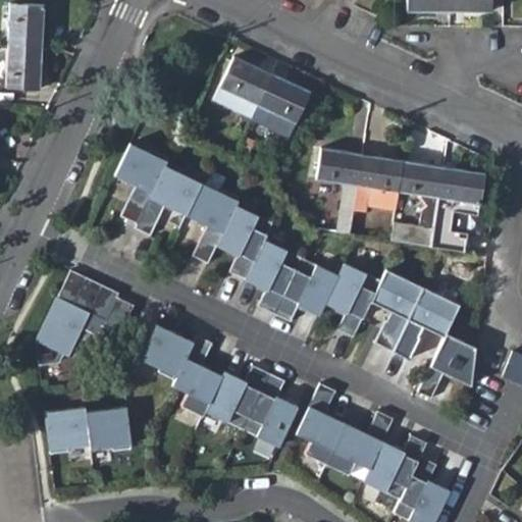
[(406,0),(406,11),(448,11),(448,0),(406,0)]
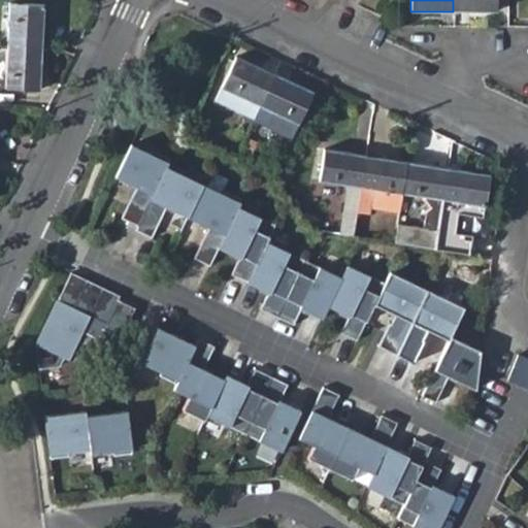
[(453,0),(453,11),(494,11),(494,0),(453,0)]
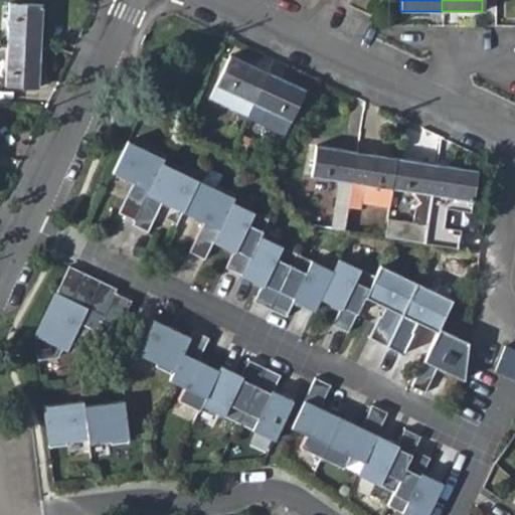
[(6,45),(40,46),(42,5),(8,3),(6,45)]
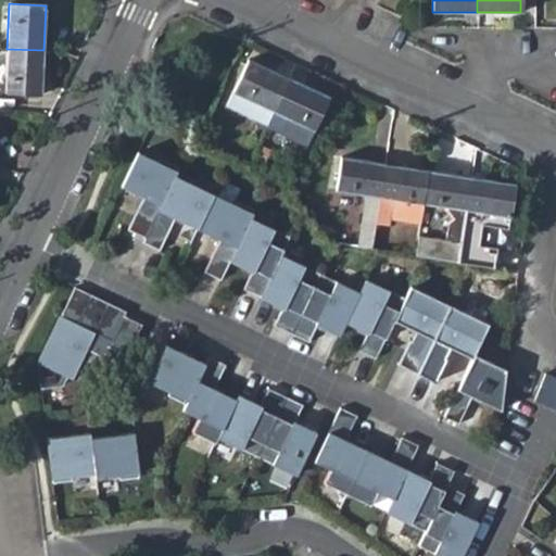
[(43,50),(7,49),(5,93),(41,95),(43,50)]
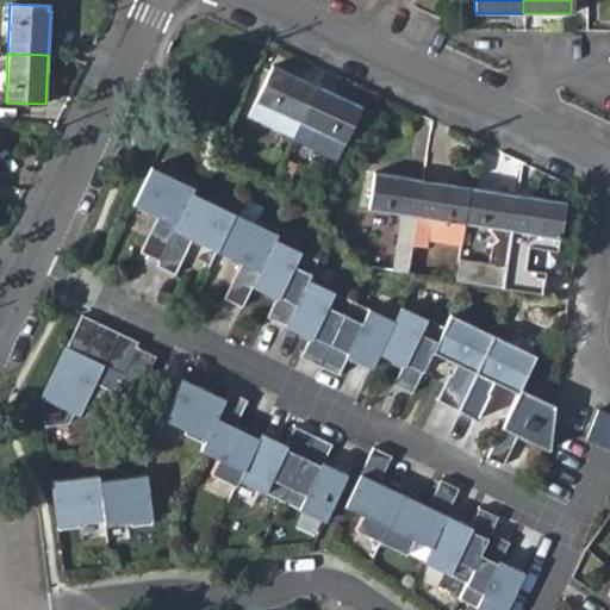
[(247,118),(291,137),(292,136),(316,85),(272,64),(247,118)]
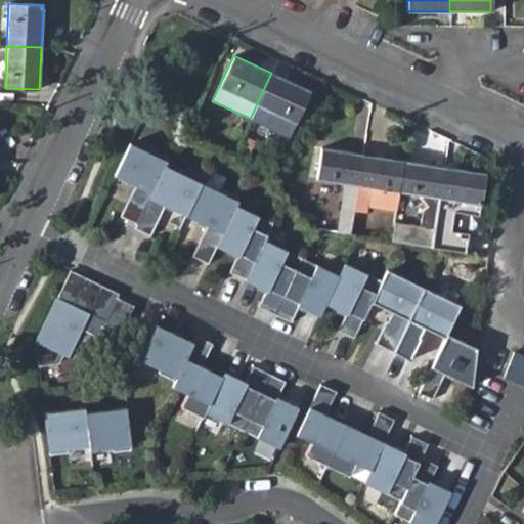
[(271,73),(251,117),(264,123),(263,126),(289,138),(311,91),(271,73)]
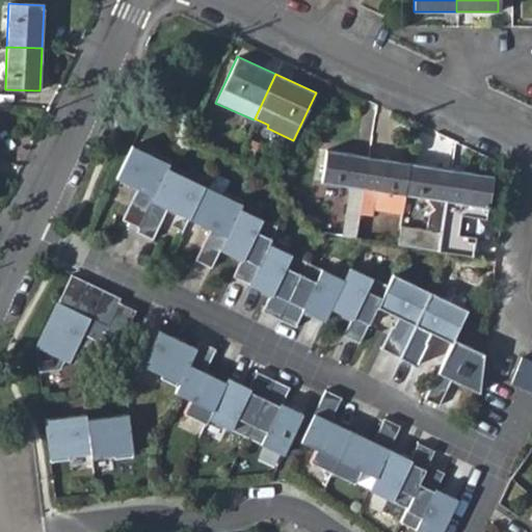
[(255,118),(254,120),(254,121),(267,128),(268,125),(255,118)]
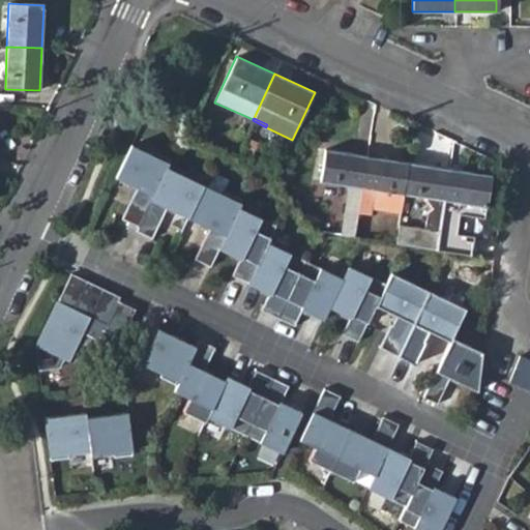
[(238,206),(242,199),(225,190),(223,194),(183,175),(185,171),(168,163),(170,158),(152,150),(150,153),(131,144),(116,176),(137,186),(121,218),(137,227),(136,231),(150,238),(166,207),(208,228),(194,258),(209,266),(218,247),(239,258),(232,273),(248,282),(247,283),(269,293),(261,308),(294,324),(301,308),(322,319),(328,306),(350,317),(342,333),(358,342),(376,304),(396,315),(392,324),(390,323),(379,347),(415,364),(427,341),(423,340),(429,330),(449,341),(451,336),(466,307),(391,271),(386,282),(350,264),(343,278),(267,241),(275,225),(238,206)]
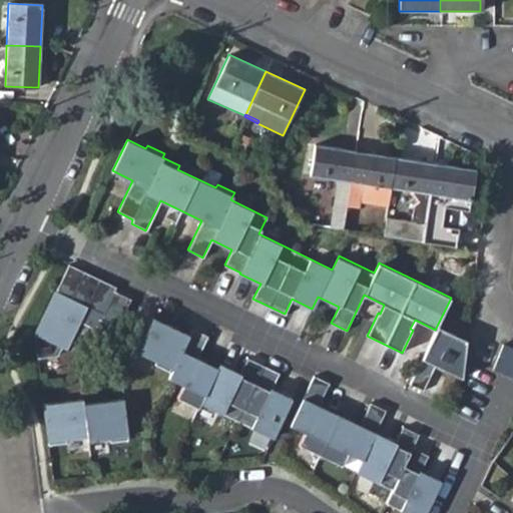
[(334,179),(328,228),(342,230),(346,206),(355,150),(314,144),(310,175),(334,179)]
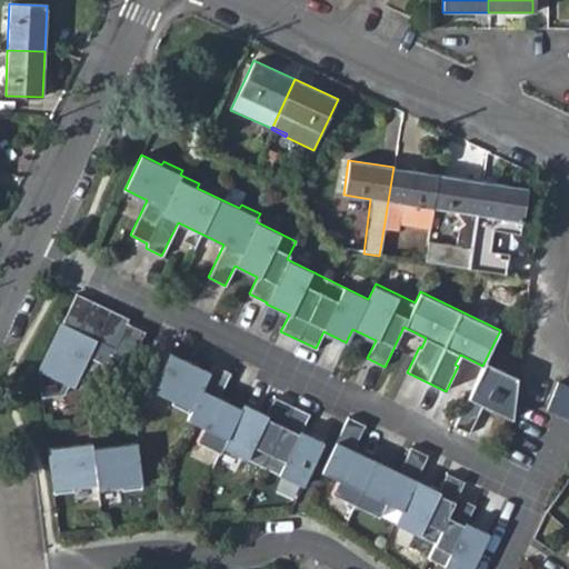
[(399,225),(429,230),(432,208),(438,173),(393,167),(383,229),(398,232),(399,225)]
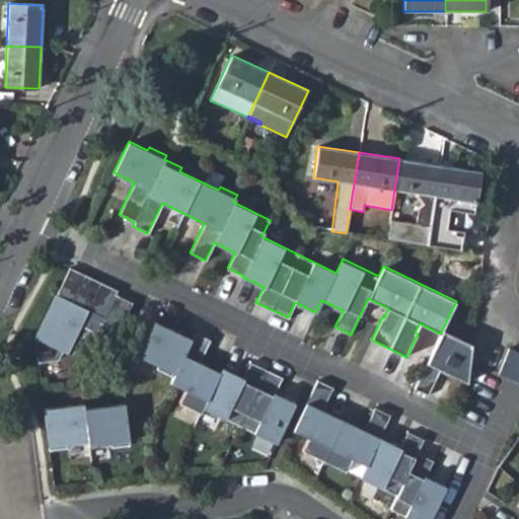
[(387,239),(412,242),(427,245),(430,227),(439,165),(399,158),(394,190),(417,194),(416,196),(422,204),(418,208),(415,224),(390,220),(387,239)]
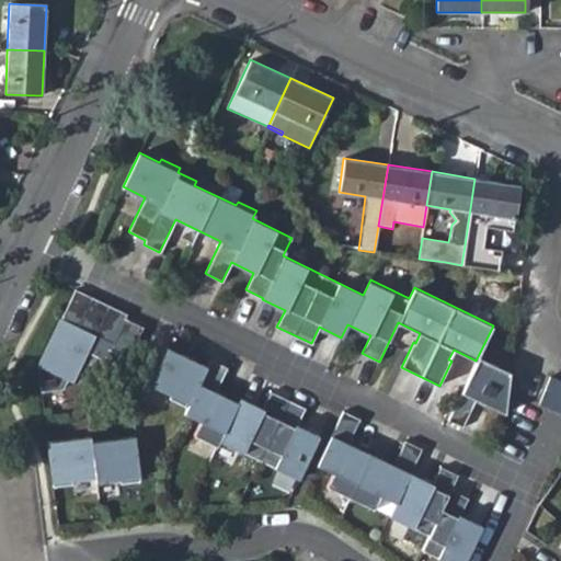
[(518,185),(474,179),(465,245),(479,247),(481,227),(511,231),(518,185)]
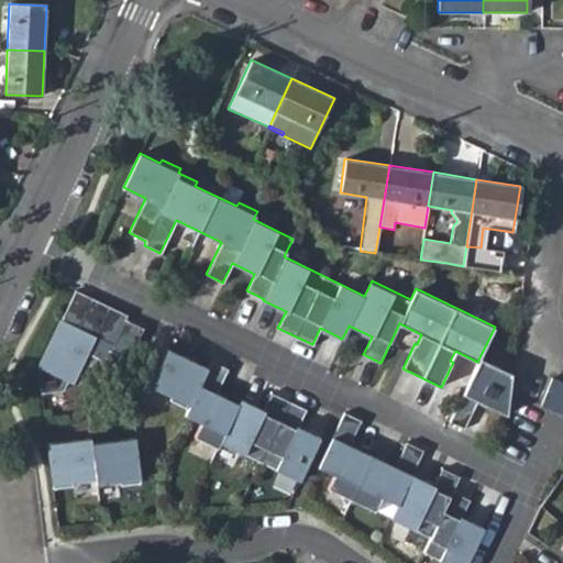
[(375,253),(389,255),(394,230),(379,227),(375,253)]
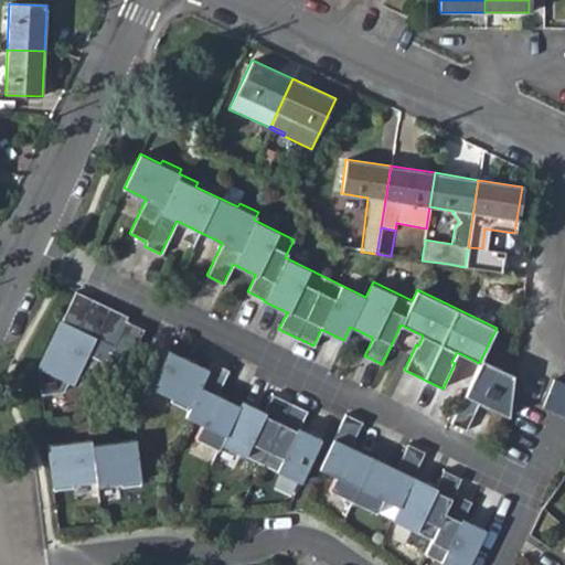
[(465,267),(497,272),(500,252),(482,248),(468,247),(465,267)]
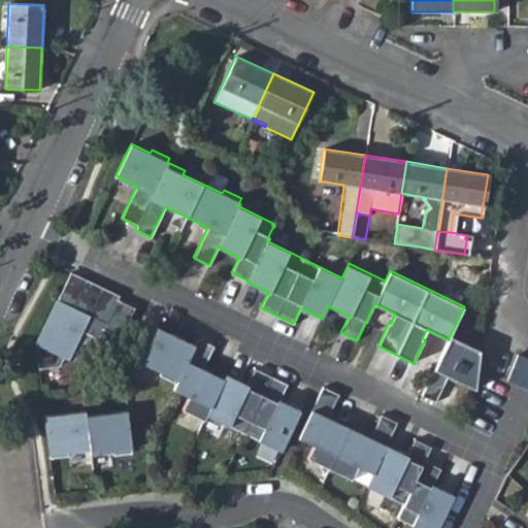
[(118,299),(120,295),(71,271),(34,343),(38,369),(59,367),(64,357),(68,359),(76,341),(81,331),(98,339),(103,329),(121,337),(135,307),(118,299)]
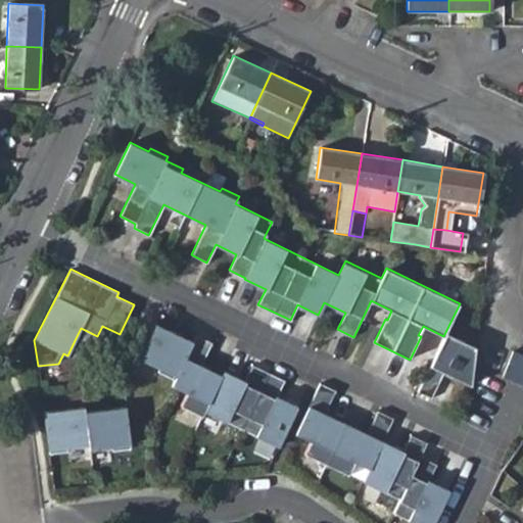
[(204,411),(277,446),(297,407),(277,396),(284,381),(252,366),(244,381),(224,370),(221,376),(200,366),(211,343),(195,335),(192,342),(155,325),(139,359),(158,368),(157,372),(174,380),(171,385),(187,393),(181,406),(201,416),(204,411)]
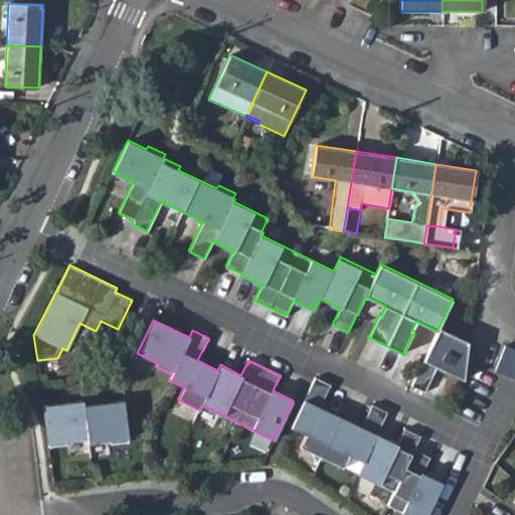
[(91,341),(96,331),(79,323),(74,333),(91,341)]
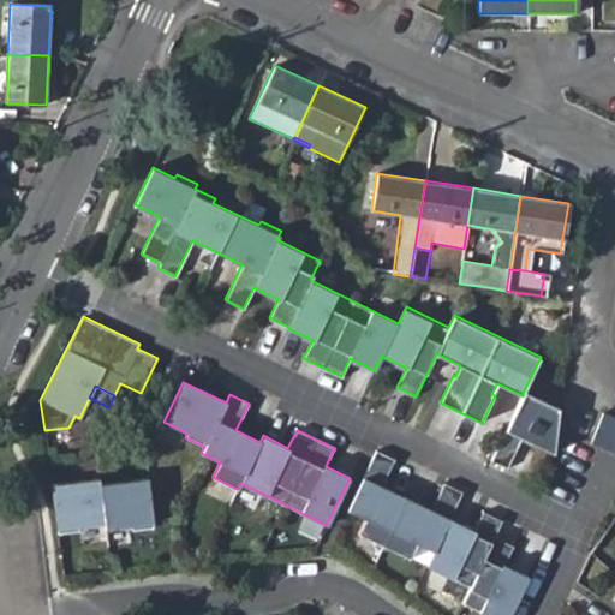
[(557,405),(524,390),(521,395),(490,459),(508,469),(524,437),(553,452),(557,405)]
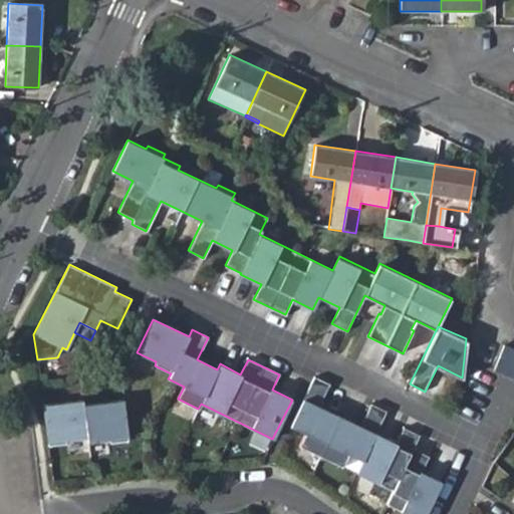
[(494,371),(513,379),(513,350),(503,346),(494,371)]
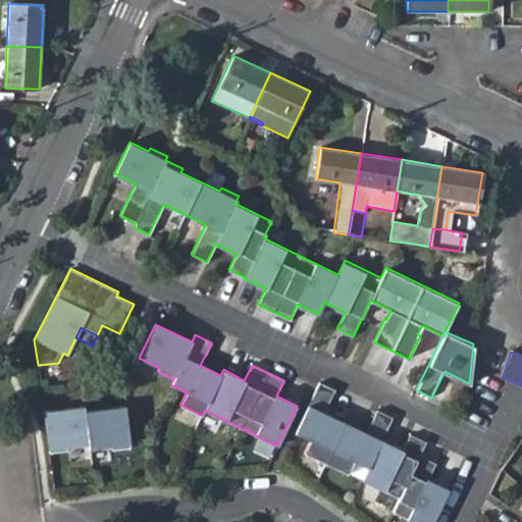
[(304,454),(348,475),(354,461),(368,468),(362,481),(399,500),(393,512),(412,521),(432,521),(449,489),(428,480),(435,464),(419,456),(425,442),(409,434),(401,452),(380,441),(392,418),(376,411),(365,433),(323,414),(334,390),(319,383),(295,433),(310,440),(304,454)]
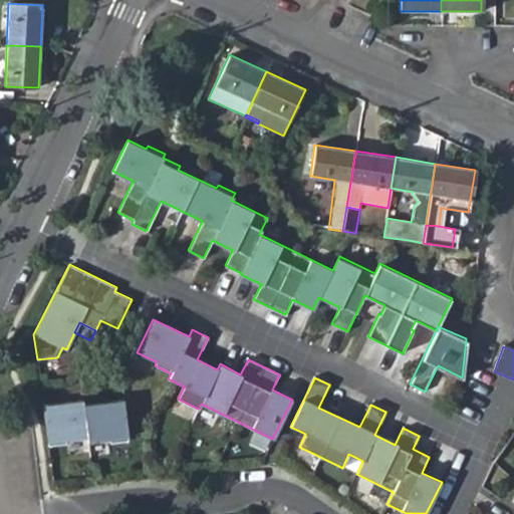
[(83,405),(82,400),(43,405),(48,445),(66,443),(65,439),(87,436),(83,405)]
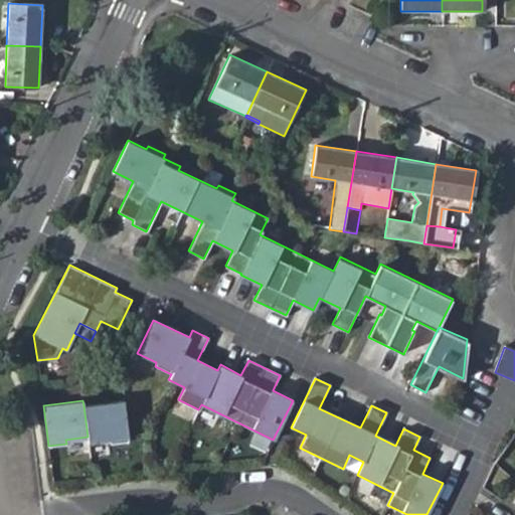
[(123,400),(83,405),(88,437),(89,443),(110,440),(110,444),(128,442),(123,400)]
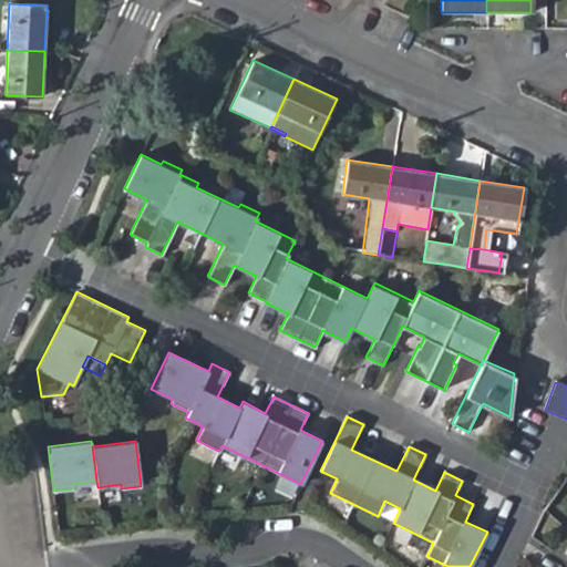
All buildings are outlined.
